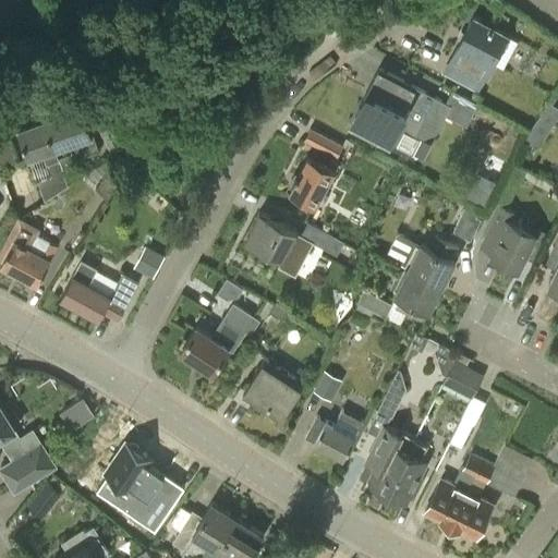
[(445,70),(477,87),(507,34),(473,16),(445,70)]
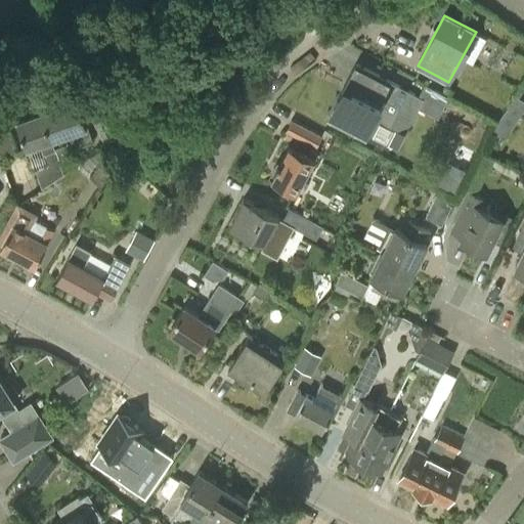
[(424,84),(418,96),(392,83),(363,68),(363,69),(357,66),(346,87),(343,86),(328,115),(366,134),(369,136),(378,121),(395,130),(409,125),(419,108),(437,118),(448,97),(424,84)]
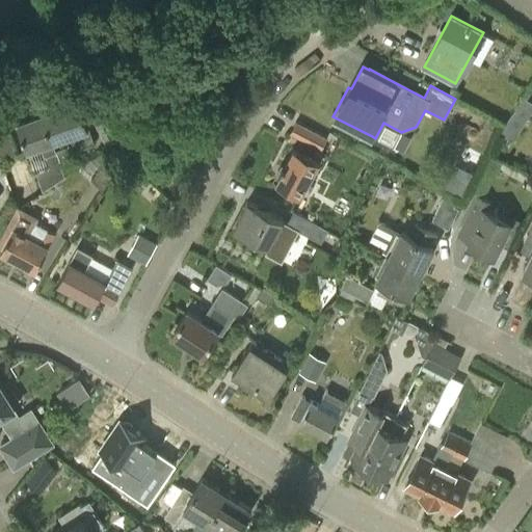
[(499,132),(512,141),(531,111),(531,103),(523,97),(499,132)]
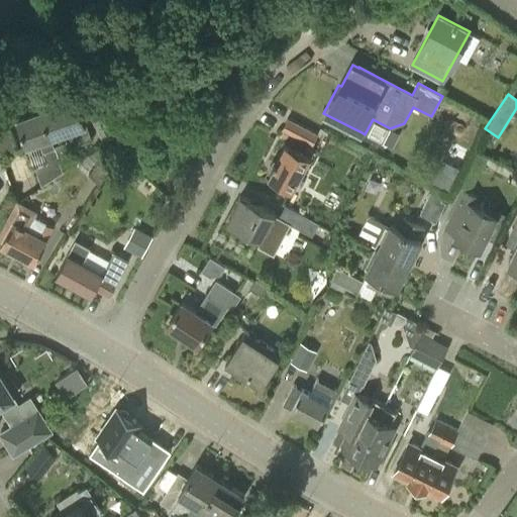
[(76,98),(41,110),(50,138),(50,139),(52,139),(65,134),(67,140),(55,145),(59,159),(72,154),(69,146),(90,139),(76,98)]
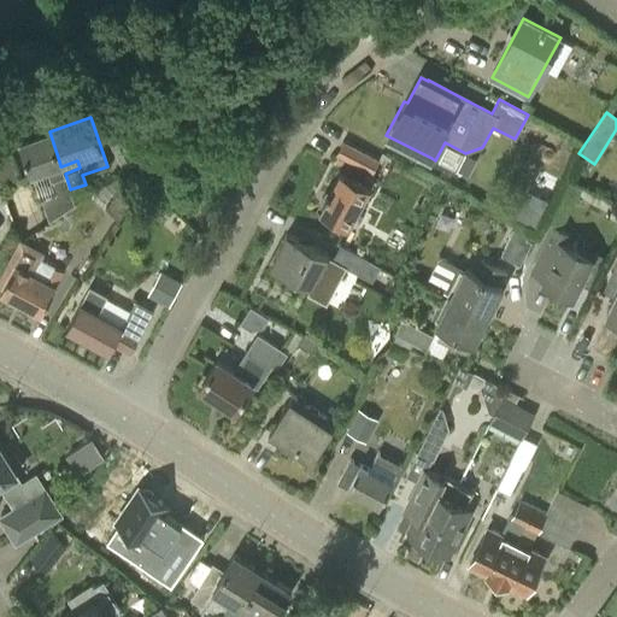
[(72,201),(65,175),(62,166),(60,166),(60,165),(59,165),(48,130),(18,141),(29,175),(47,169),(51,178),(52,178),(57,194),(42,199),(50,222),(74,205),(72,201)]
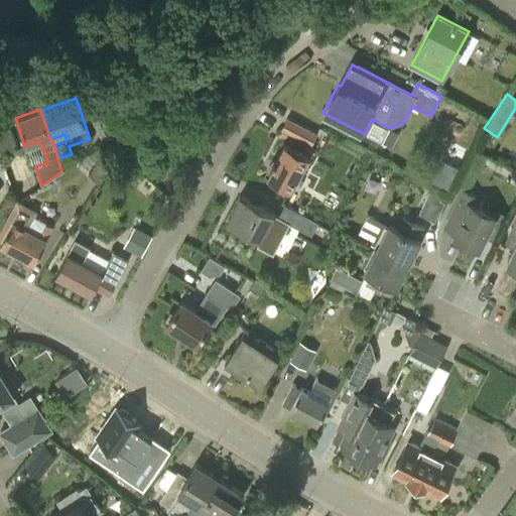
[(103,115),(92,120),(95,126),(102,142),(114,136),(106,120),(103,115)]
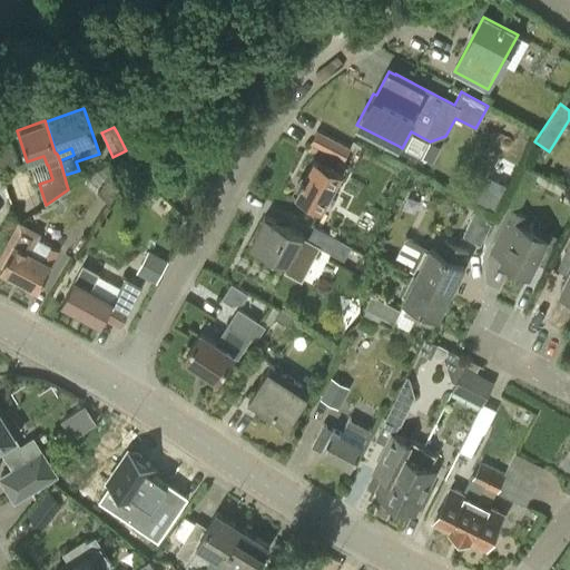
[(314,159),(295,195),(323,210),(342,174),(335,170),(341,160),(342,160),(350,148),(316,130),(310,144),(324,151),(318,161),(314,159)]
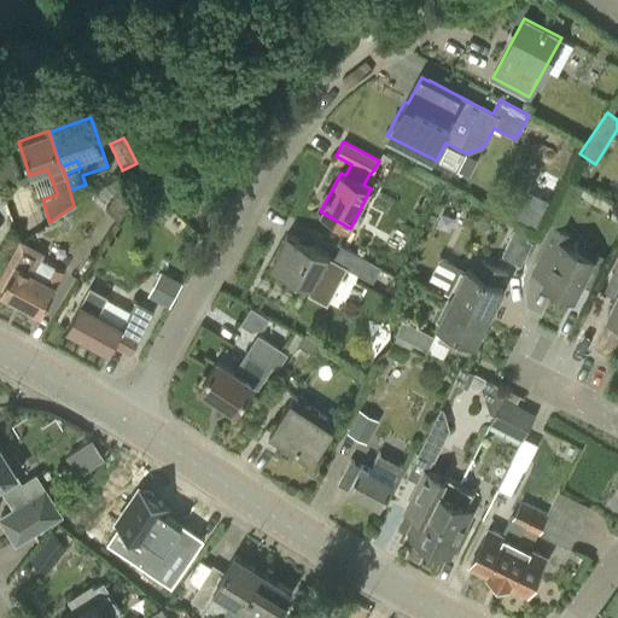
[(134,193),(118,176),(105,185),(115,194),(103,208),(116,221),(134,193)]
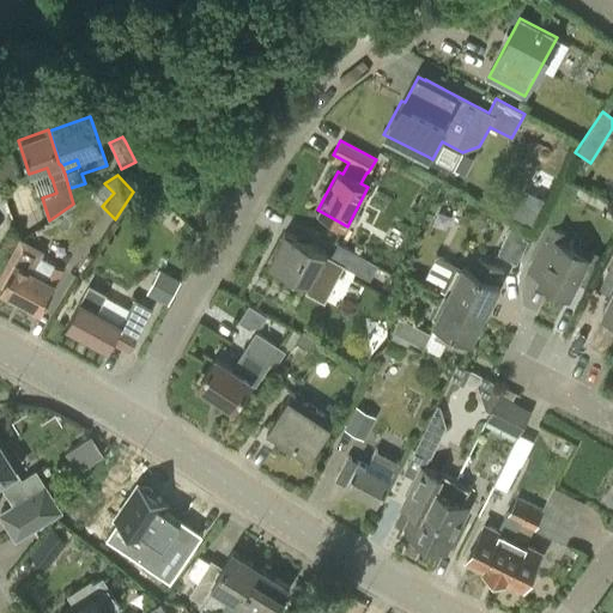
[(564,178),(542,222),(550,225),(527,269),(540,277),(538,281),(568,296),(587,256),(559,242),(564,232),(557,229),(578,186),(564,178)]
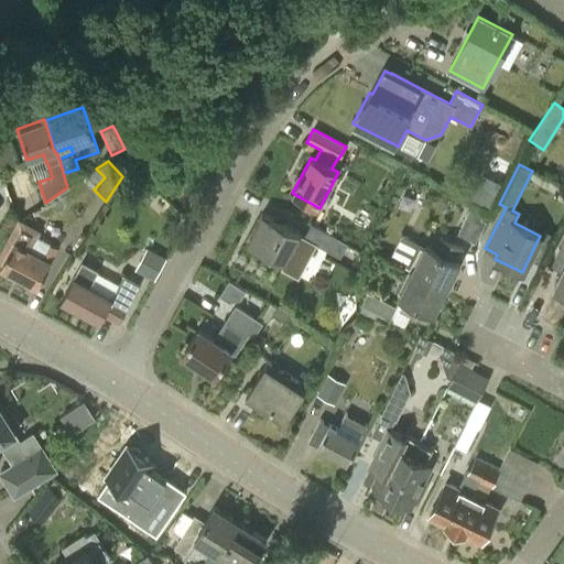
[(486,221),(480,218),(485,212),(472,204),(457,234),(475,242),(486,221)]
